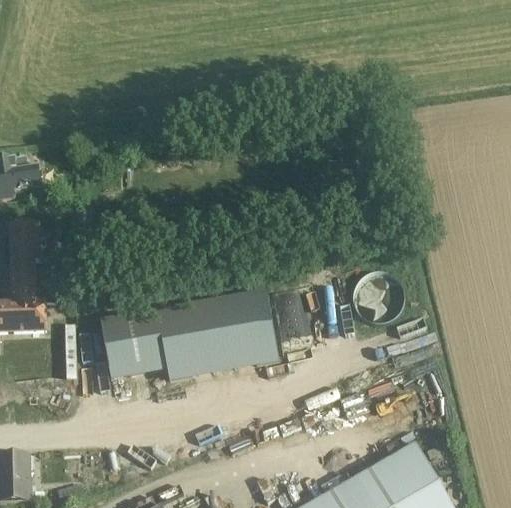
[(29,169),(27,157),(0,160),(0,199),(15,197),(14,192),(42,188),(39,168),(29,169)]
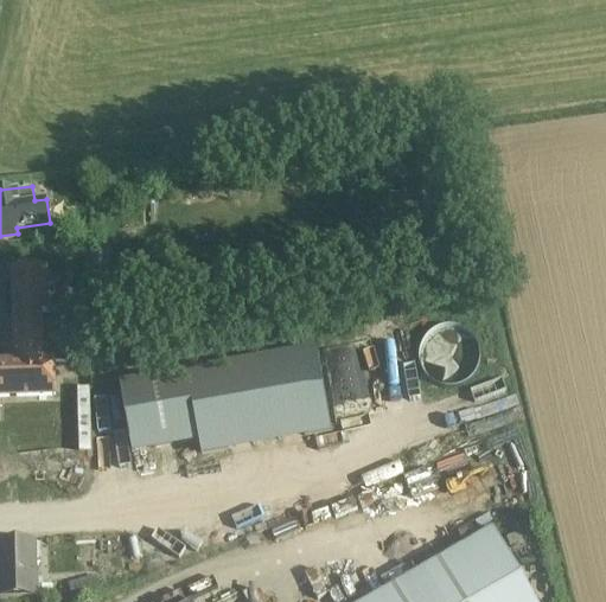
[(72,219),(57,222),(58,232),(74,230),(72,219)]
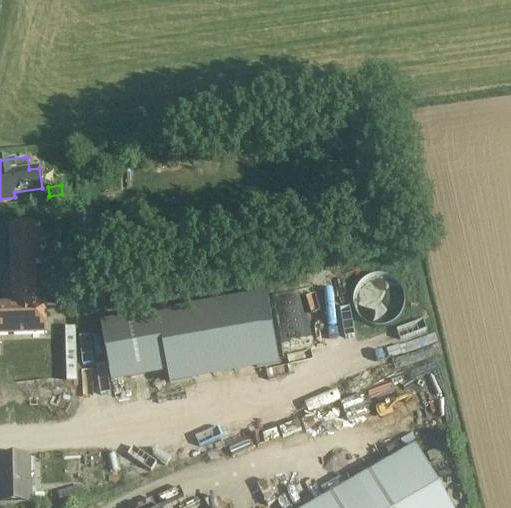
[(40,261),(39,224),(12,225),(14,303),(0,303),(0,331),(47,330),(46,302),(36,302),(35,260),(40,261)]
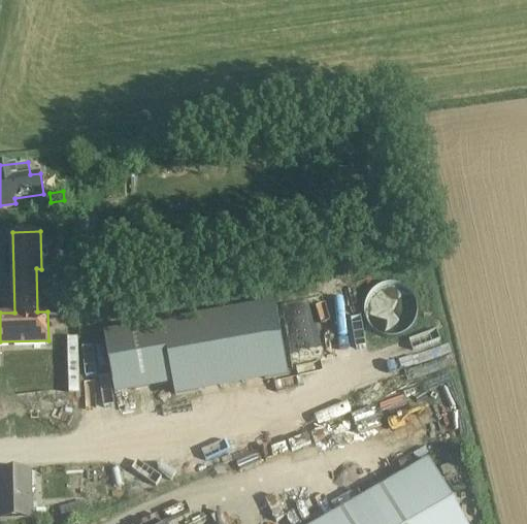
[(343,290),(328,292),(332,315),(347,313),(343,290)]
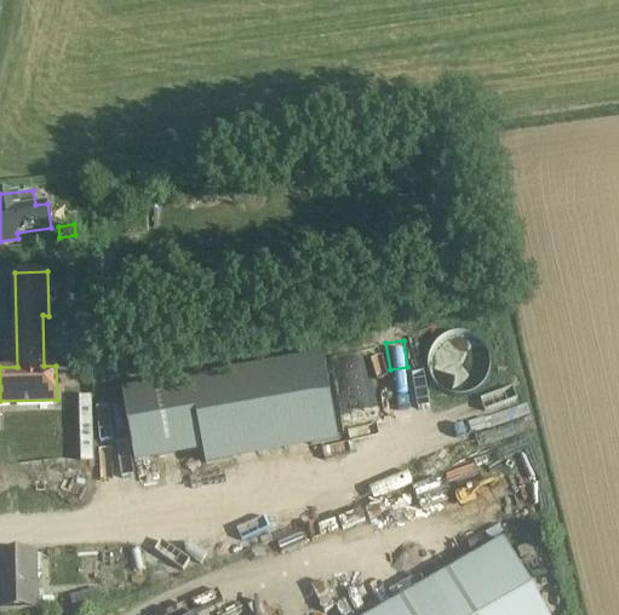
[(124,390),(127,411),(136,458),(204,446),(206,460),(338,436),(324,354),(124,390)]
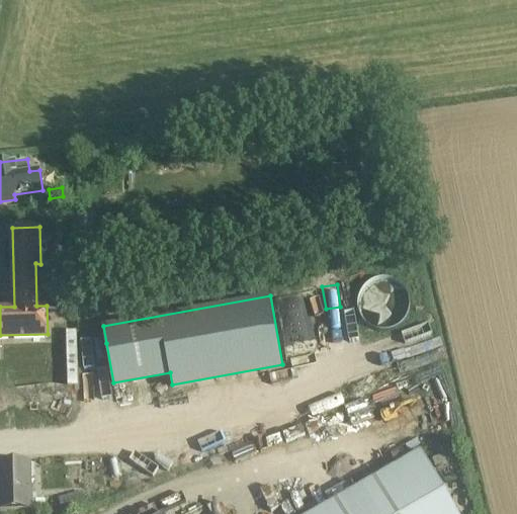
[(83,347),(82,327),(65,327),(67,382),(94,381),(93,346),(83,347)]
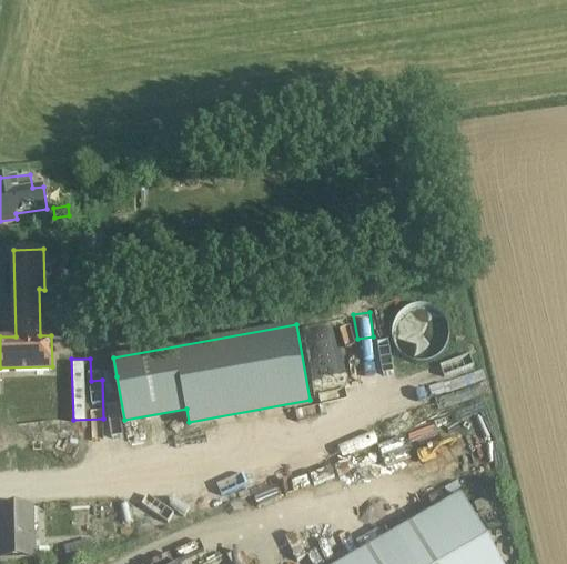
[(0,555),(34,555),(33,504),(0,504),(0,555)]
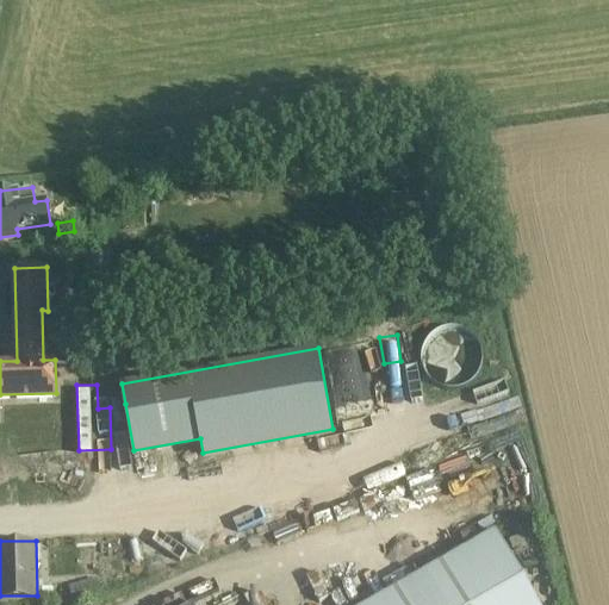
[(488,604),(457,552),(364,604),(488,604)]
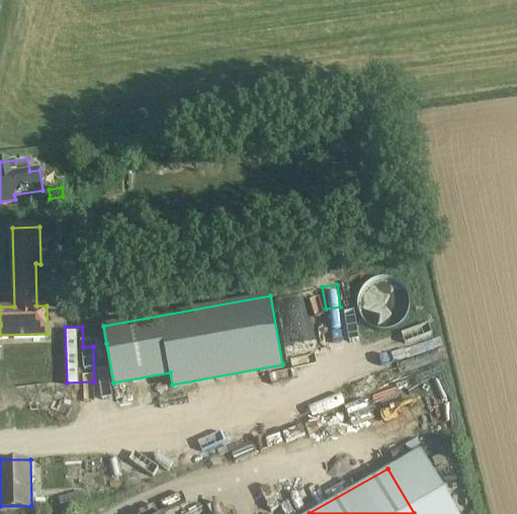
[(87,505),(83,490),(60,496),(64,511),(87,505)]
